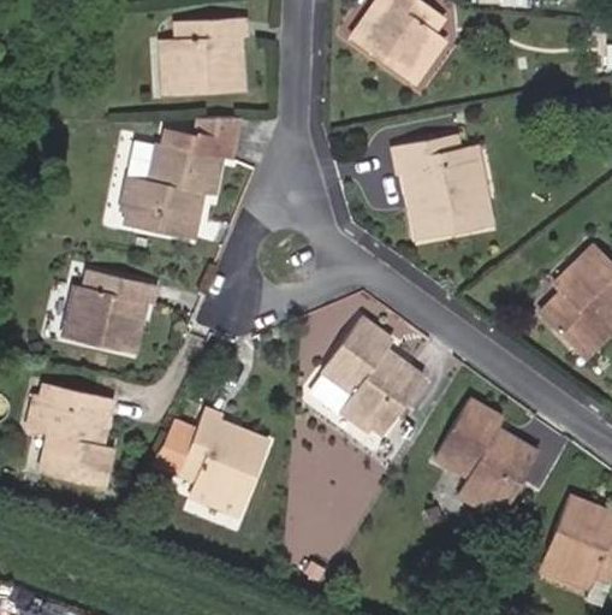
[(351,37),(408,77),(439,34),(432,29),(443,15),(422,0),(386,0),(374,18),(368,13),(351,37)]
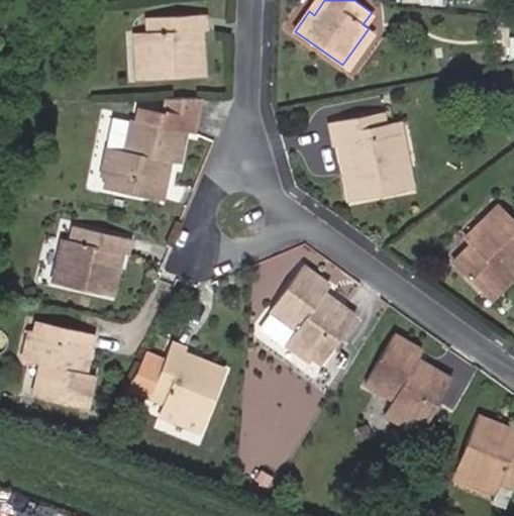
[(317,0),(309,11),(314,15),(324,0),(317,0)]
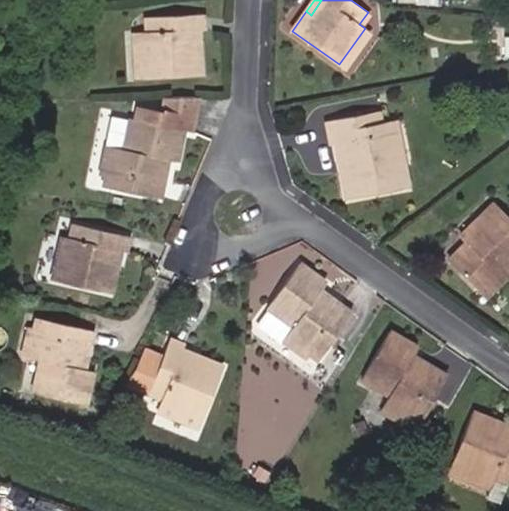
[(197,50),(197,29),(203,29),(207,29),(206,15),(150,18),(151,33),(144,33),(146,77),(204,75),(203,50),(197,50)]
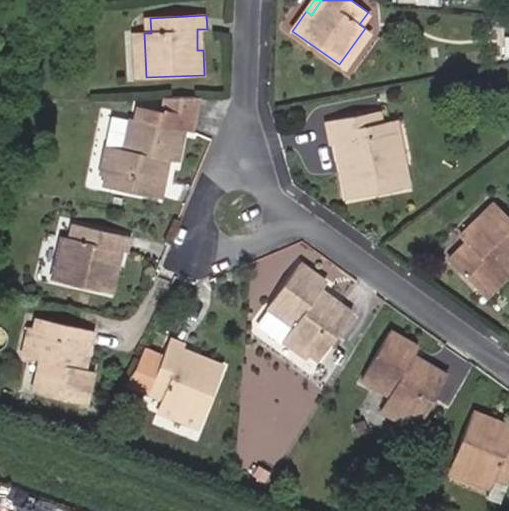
[(346,70),(373,33),(365,28),(339,64),(346,70)]
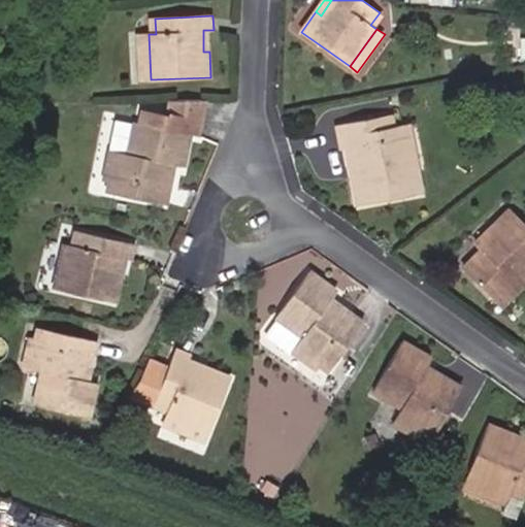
[(141,79),(151,79),(149,34),(140,34),(141,79)]
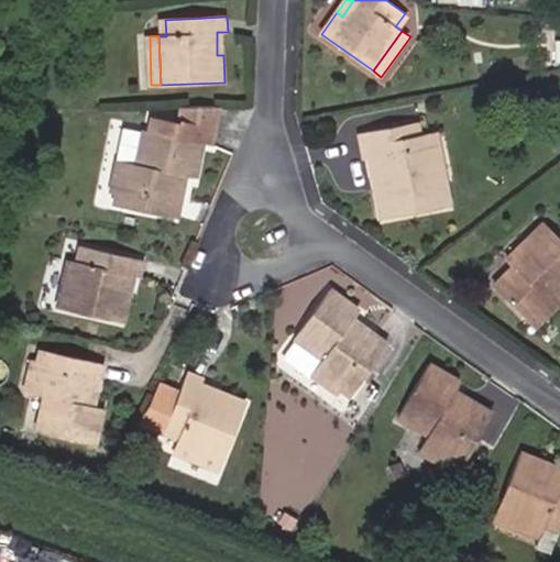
[(198,178),(206,143),(215,107),(187,107),(183,124),(155,118),(152,132),(149,131),(141,165),(127,163),(120,194),(117,206),(178,218),(186,186),(180,184),(183,175),(189,176),(198,178)]
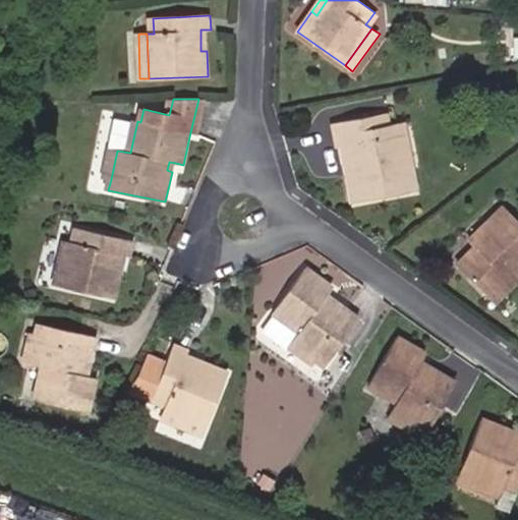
[(389,125),(387,114),(371,116),(373,128),(389,125)]
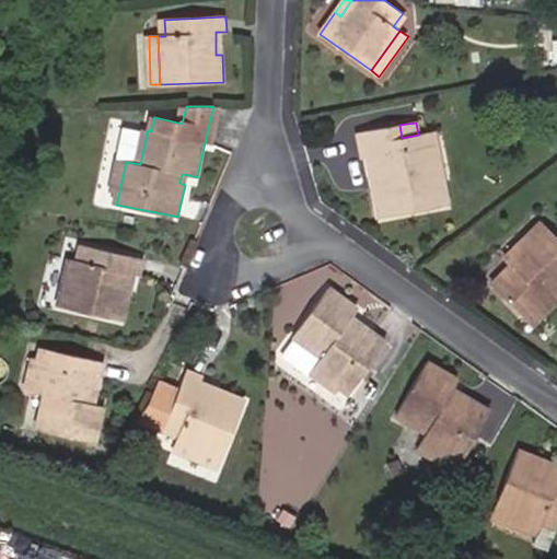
[(418,135),(402,138),(399,125),(360,132),(366,160),(372,159),(378,158),(382,179),(375,181),(383,218),(450,205),(444,182),(438,184),(427,134),(418,135)]
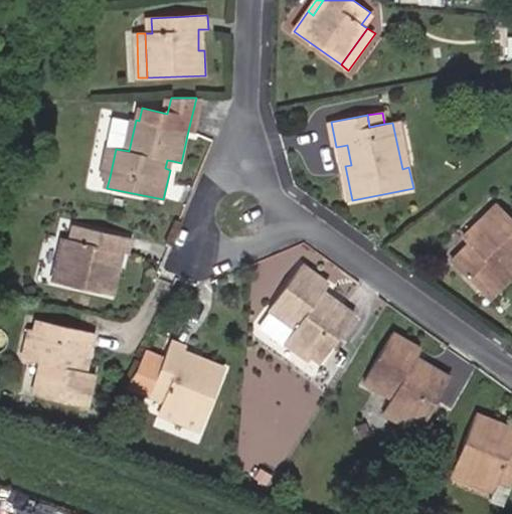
[(408,167),(399,122),(392,123),(402,169),(408,167)]
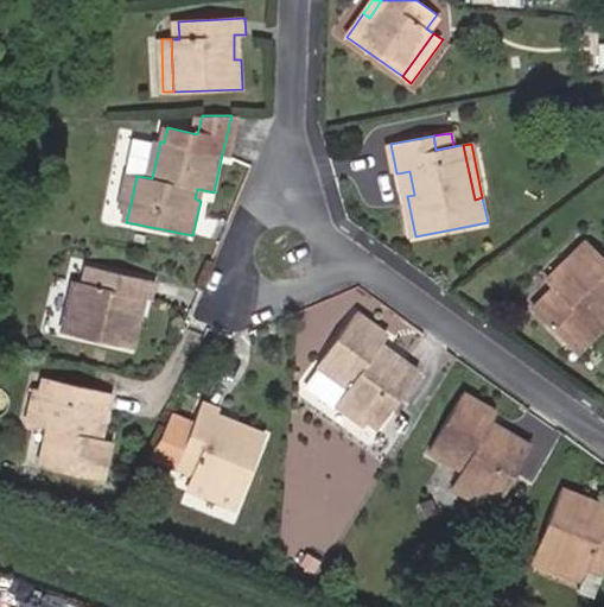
[(404,172),(407,196),(414,195),(409,171),(404,172)]
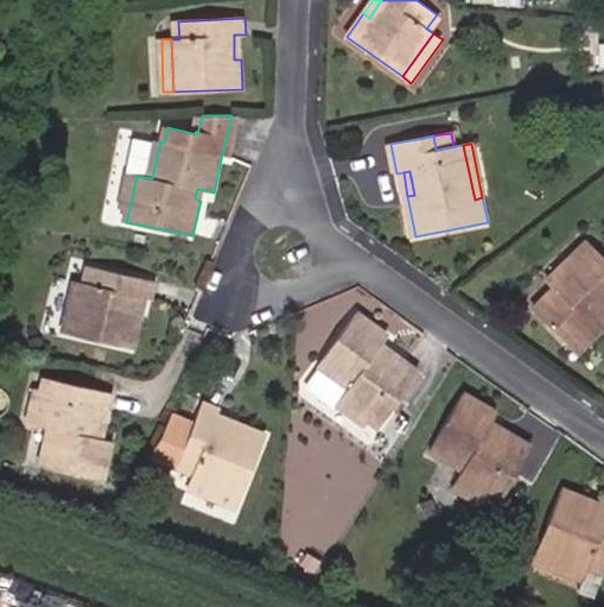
[(126,174),(119,208),(129,209),(137,176),(126,174)]
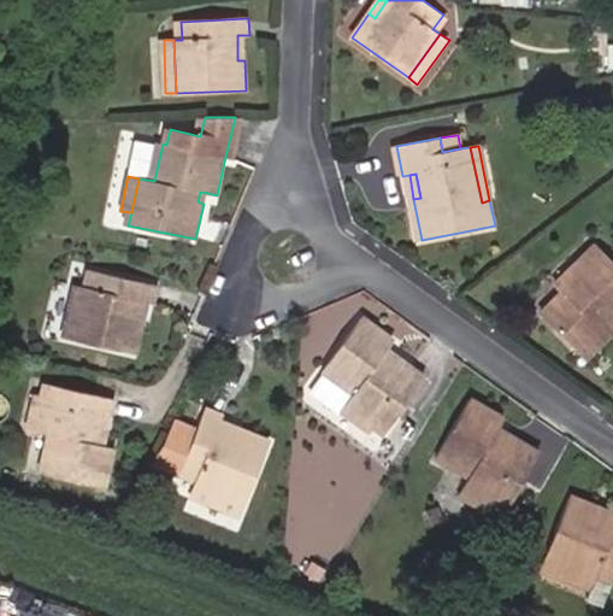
[(565,293),(542,315),(581,353),(611,324),(612,322),(612,258),(600,245),(558,286),(565,293)]
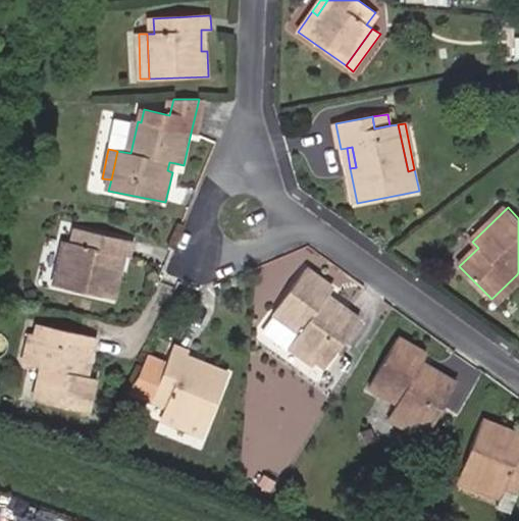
[(119,274),(124,254),(131,256),(135,256),(138,243),(83,229),(79,246),(72,244),(62,288),(119,300),(124,275),(119,274)]
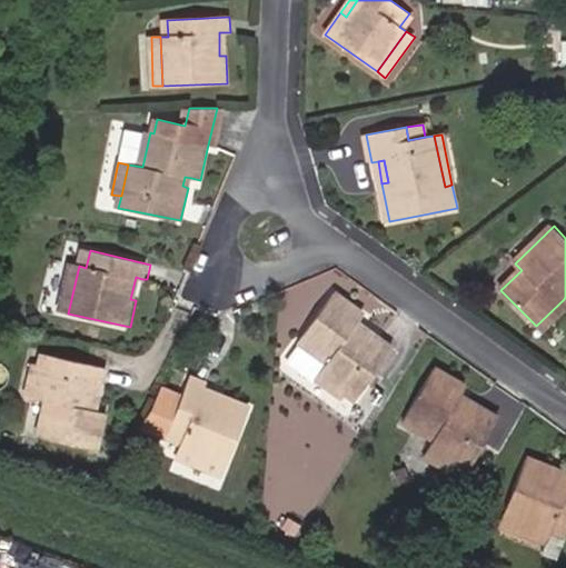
[(69,263),(59,311),(68,314),(79,266),(69,263)]
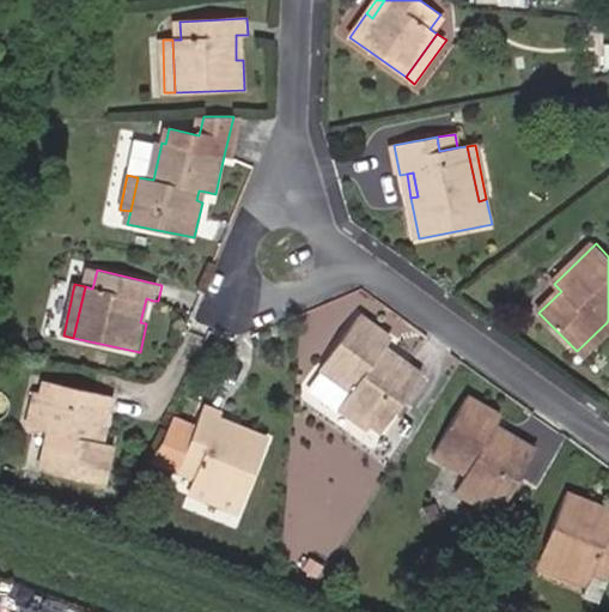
[(153,301),(146,298),(140,322),(146,323),(153,301)]
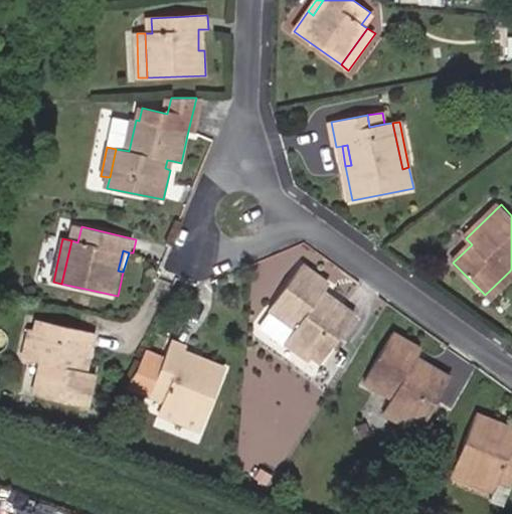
[(328,302),(321,297),(324,293),(330,285),(304,265),(272,309),(298,328),(291,337),(315,355),(324,362),(356,316),(331,297),(328,302)]
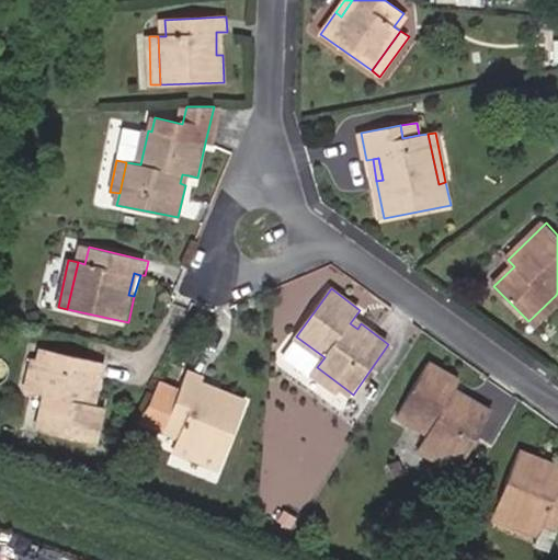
[(533,326),(557,301),(557,296),(556,295),(528,321),(533,326)]
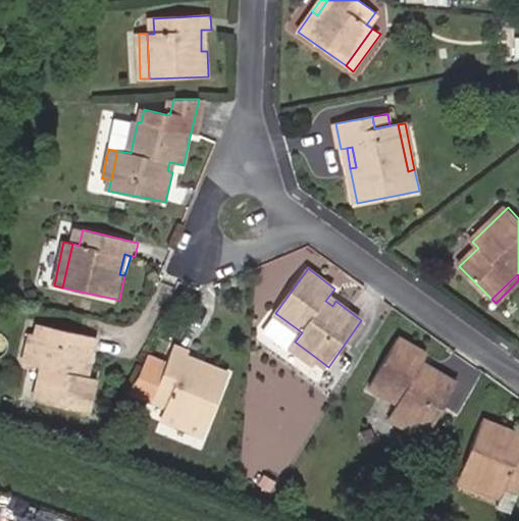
[(328,297),(325,301),(332,306),(335,301),(328,297)]
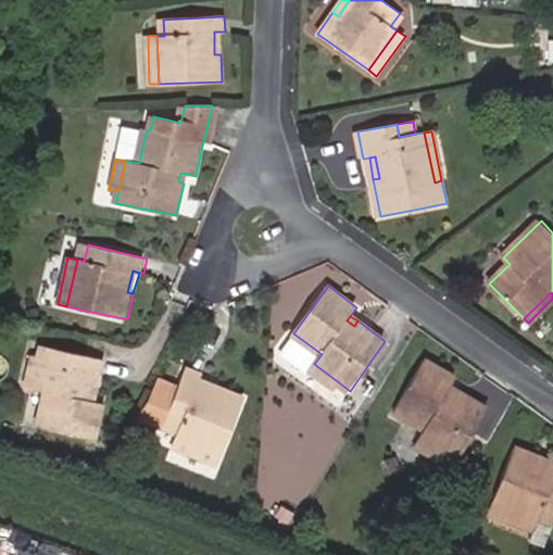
[(41,347),(39,360),(33,390),(46,392),(37,426),(96,439),(104,404),(92,401),(102,360),(41,347)]
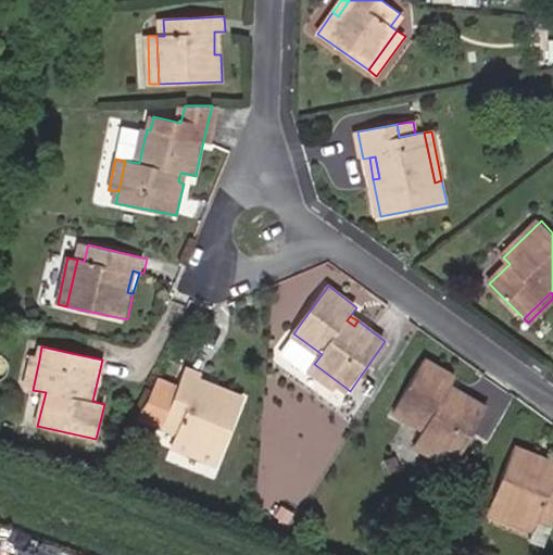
[(30,357),(24,388),(33,390),(39,360),(30,357)]
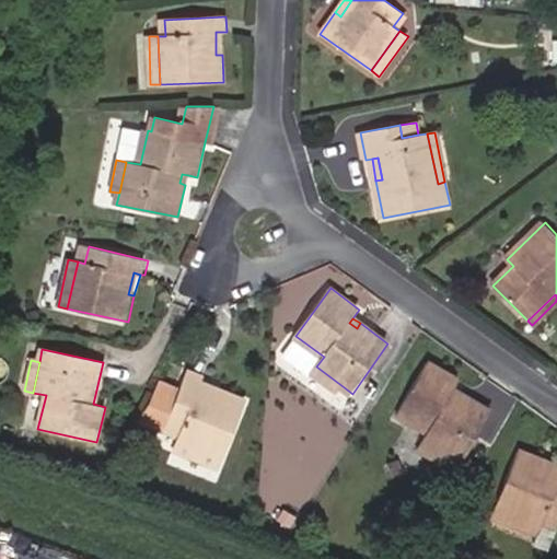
[(461,400),(451,395),(455,389),(460,382),(429,362),(399,412),(429,431),(422,442),(450,459),(461,466),(491,414),(464,395),(461,400)]
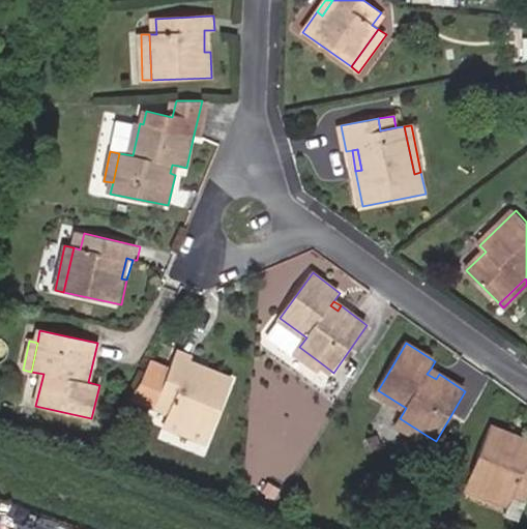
[(319,373),(324,365),(299,347),(294,354),(319,373)]
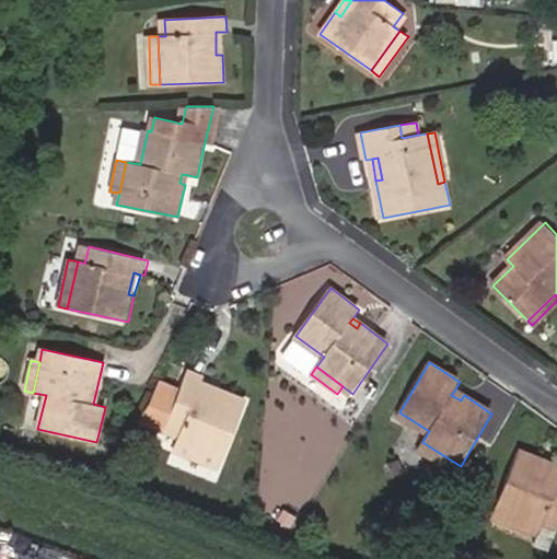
[(221,396),(200,386),(202,382),(205,376),(190,370),(183,389),(160,380),(149,402),(140,417),(166,428),(182,434),(178,440),(223,459),(248,402),(223,391),(221,396)]
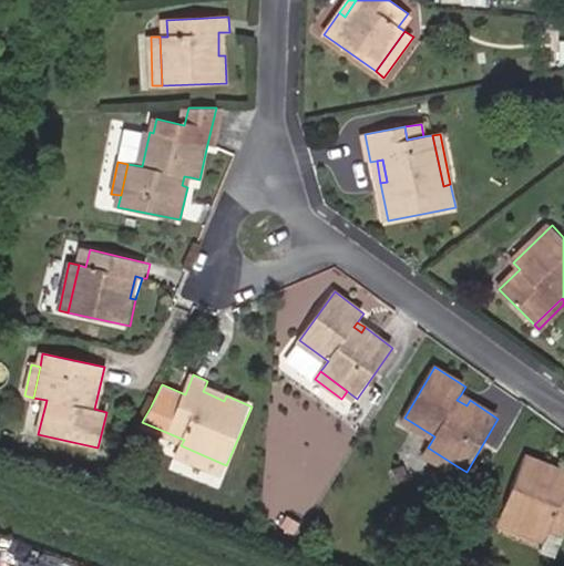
[(205,387),(203,391),(224,401),(226,395),(205,387)]
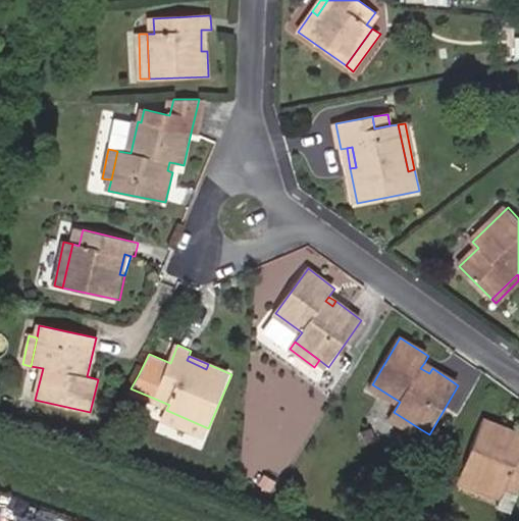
[(424,363),(420,368),(429,373),(432,368),(424,363)]
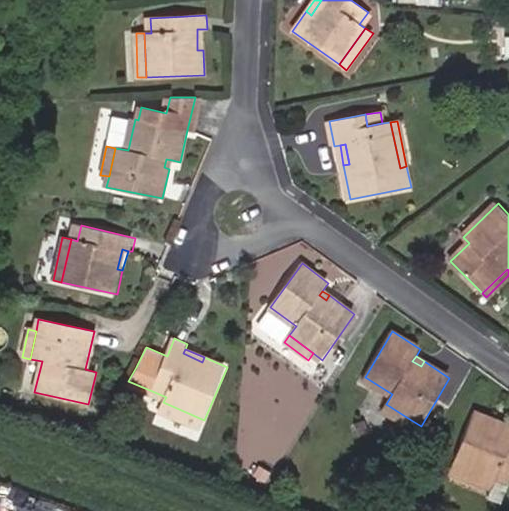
[(201,428),(204,420),(163,402),(159,410),(201,428)]
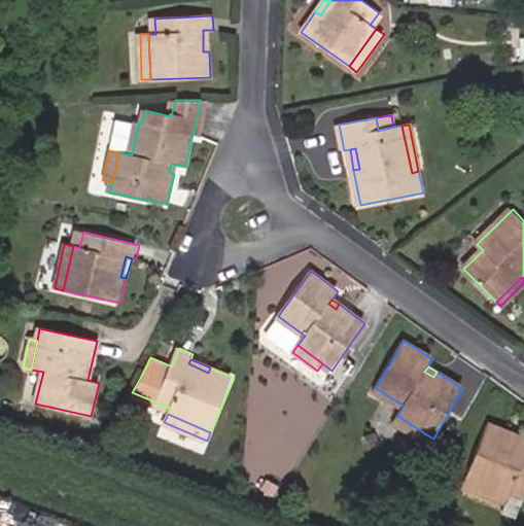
[(418,441),(423,432),(397,416),(392,424),(418,441)]
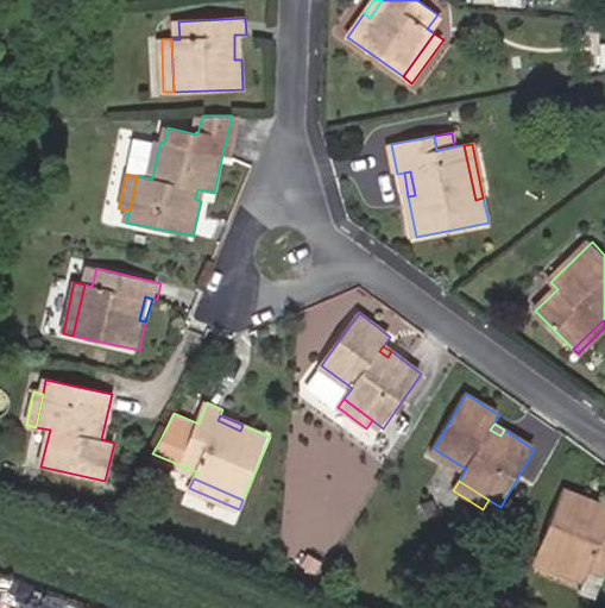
[(604,513),(588,507),(591,501),(565,490),(537,555),(588,575),(591,566),(604,571),(604,513)]
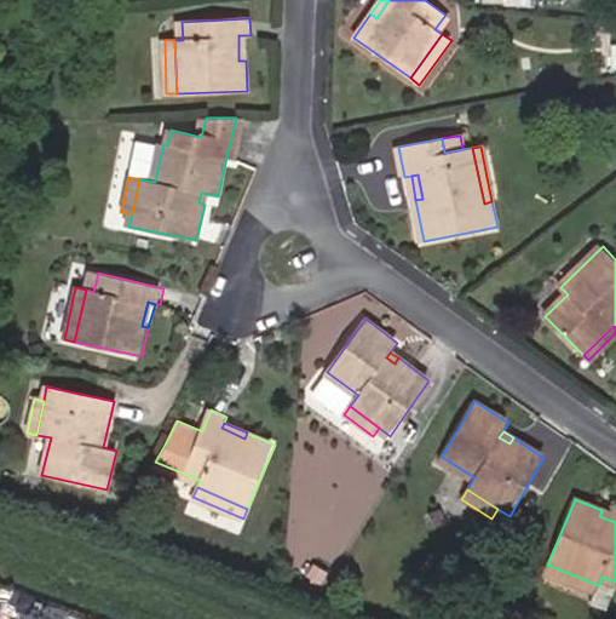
[(615,516),(602,510),(599,516),(615,522),(615,516)]
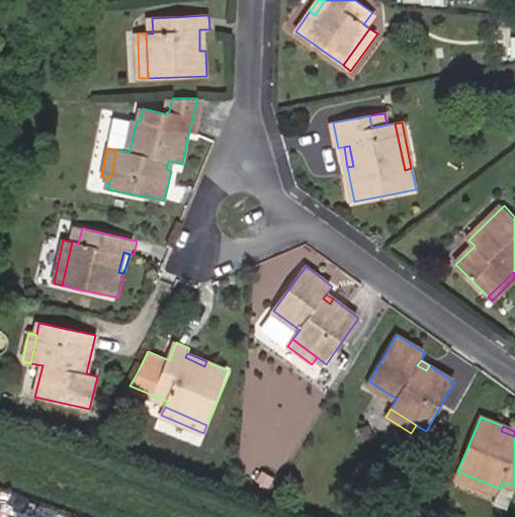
[(498,496),(501,489),(457,471),(455,480),(498,496)]
